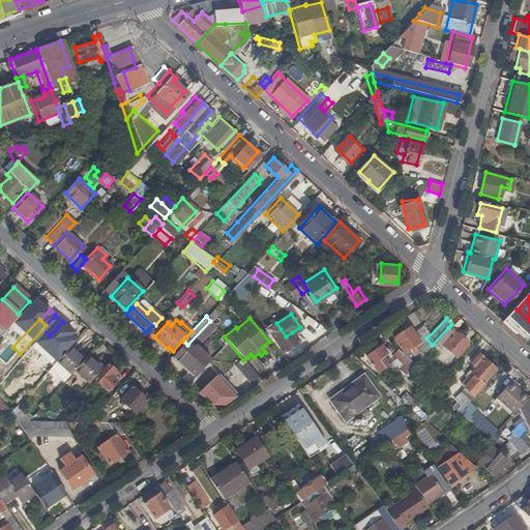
[(421,339),(412,323),(394,335),(404,350),(402,351),(414,363),(420,356),(418,355),(416,354),(414,355),(409,347),(413,345),(414,347),(420,343),(419,341),(421,339)]
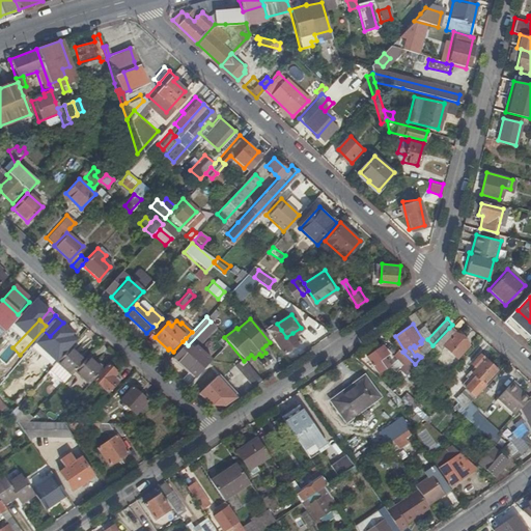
[(432,345),(430,347),(438,353),(444,345),(457,358),(469,344),(470,343),(456,331),(454,333),(449,328),(432,345)]
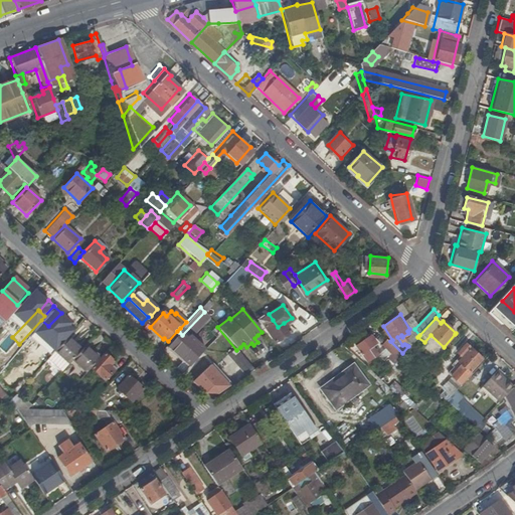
[(278,327),(273,320),(264,325),(272,338),(274,341),(290,332),(284,323),(278,327)]
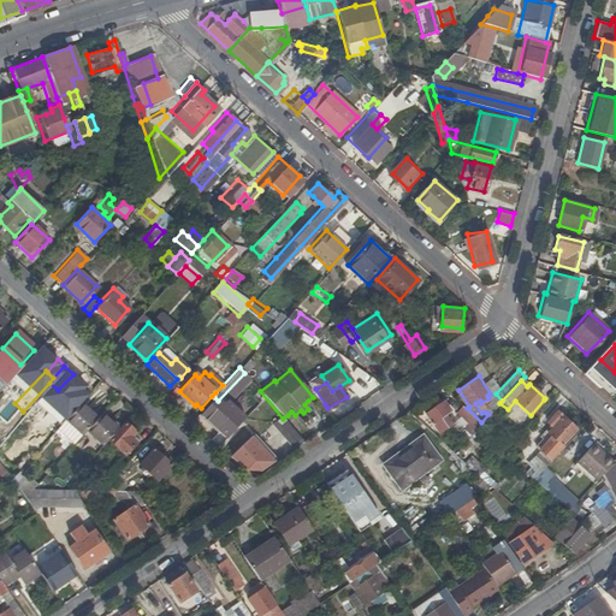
[(218,401),(214,397),(199,414),(215,428),(207,438),(217,445),(240,421),(218,401)]
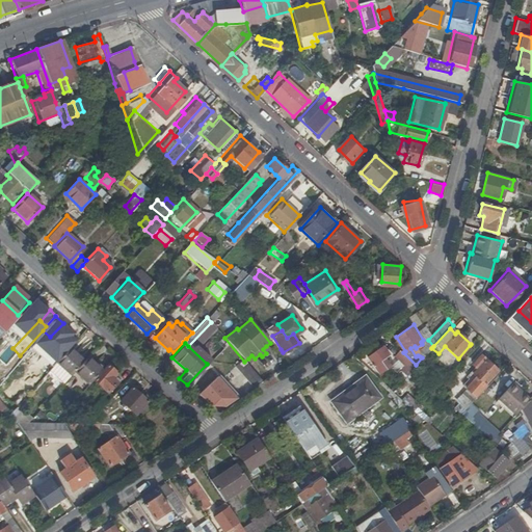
[(368,355),(373,363),(379,358),(389,352),(383,345),(368,355)]
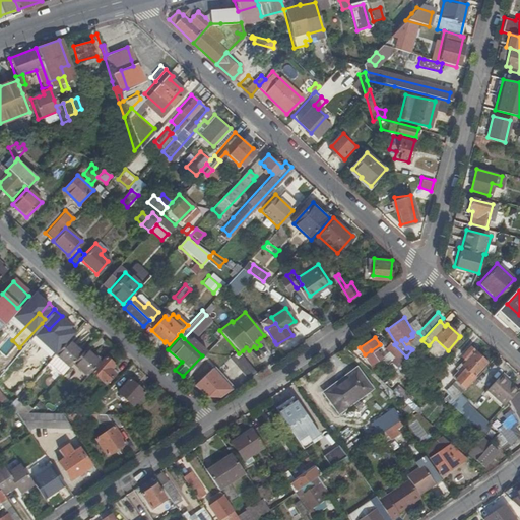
[(67,339),(55,353),(69,366),(72,362),(81,351),(67,339)]
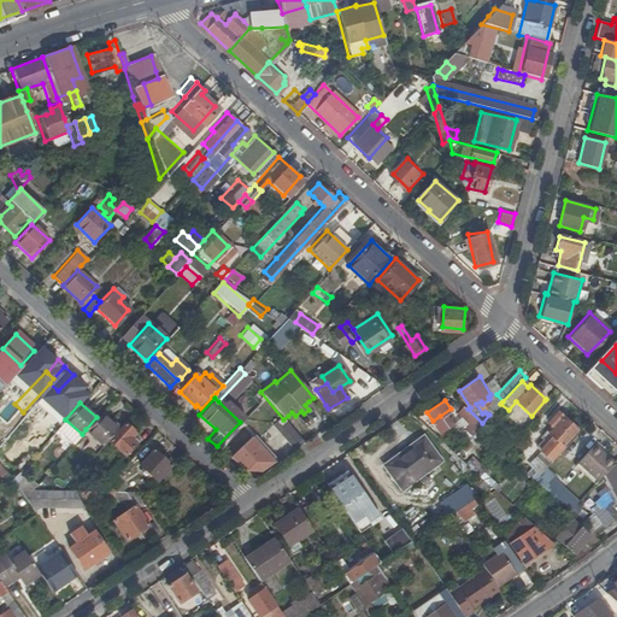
[(468,409),(463,405),(458,410),(472,424),(460,436),(465,441),(472,434),(482,423),(468,409)]
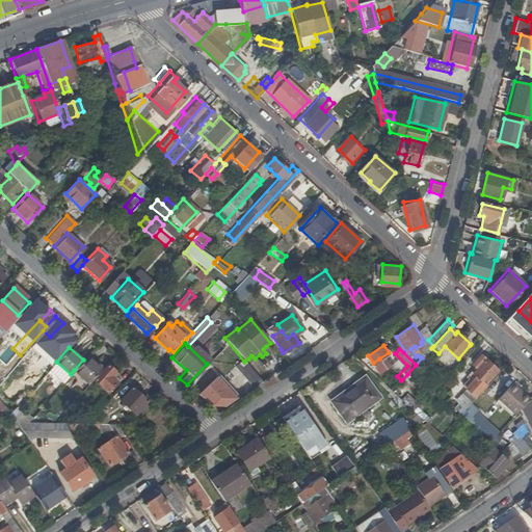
[(498,369),(481,354),(472,365),(476,368),(472,373),(475,375),(464,387),(468,389),(458,400),(462,404),(458,408),(462,411),(471,402),(486,386),(484,383),(498,369)]
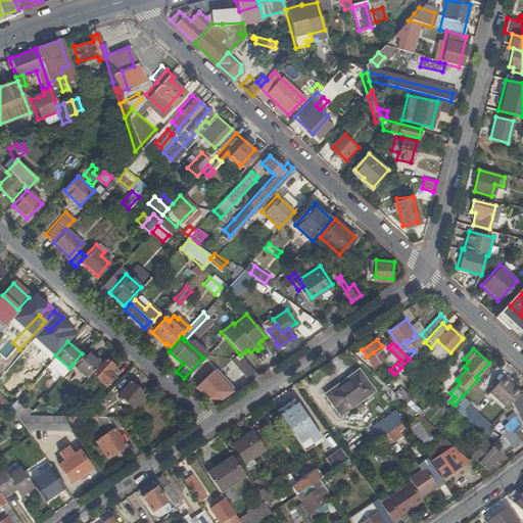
[(82,353),(73,364),(88,376),(100,362),(86,349),(82,353)]
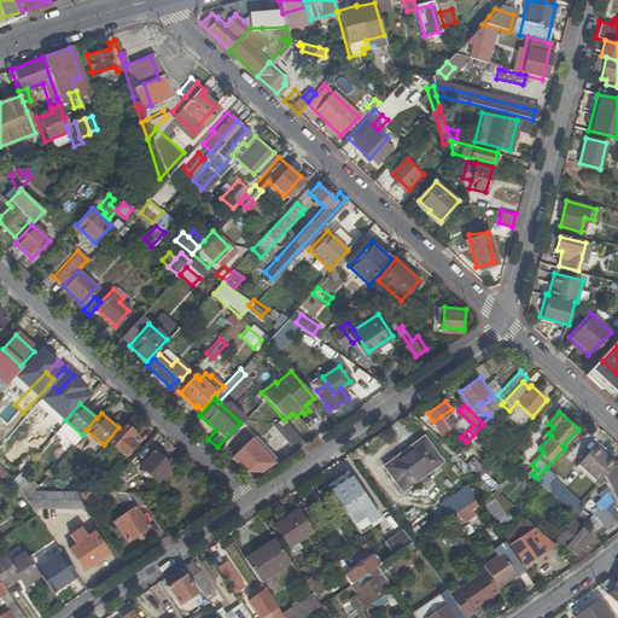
[(35,454),(50,437),(29,417),(18,427),(28,437),(23,442),(35,454)]
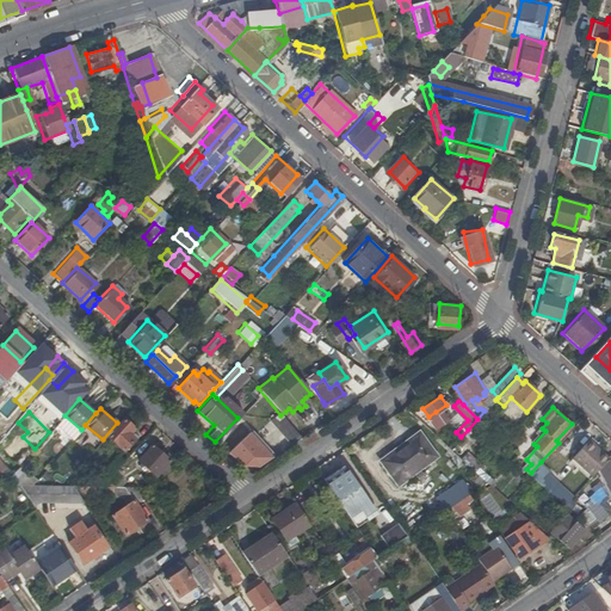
[(436,412),(429,417),(433,425),(440,420),(436,412)]
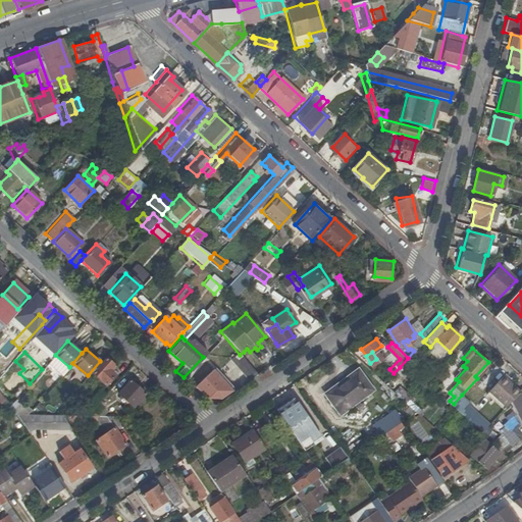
[(105,359),(91,374),(106,388),(118,375),(112,369),(114,367),(105,359)]
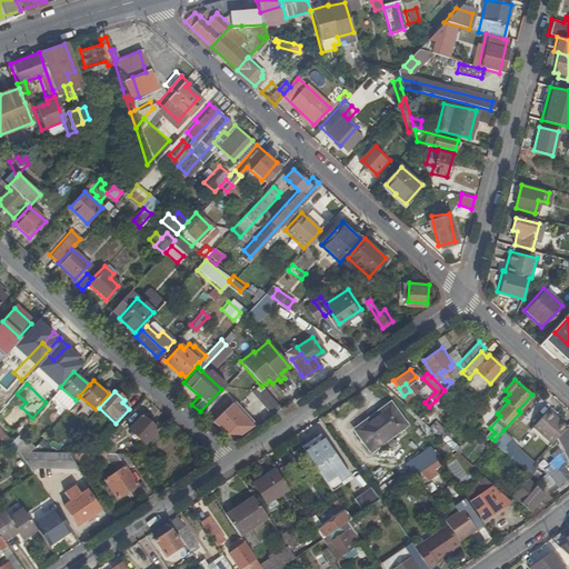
[(279,407),(271,399),(262,405),(269,415),(279,407)]
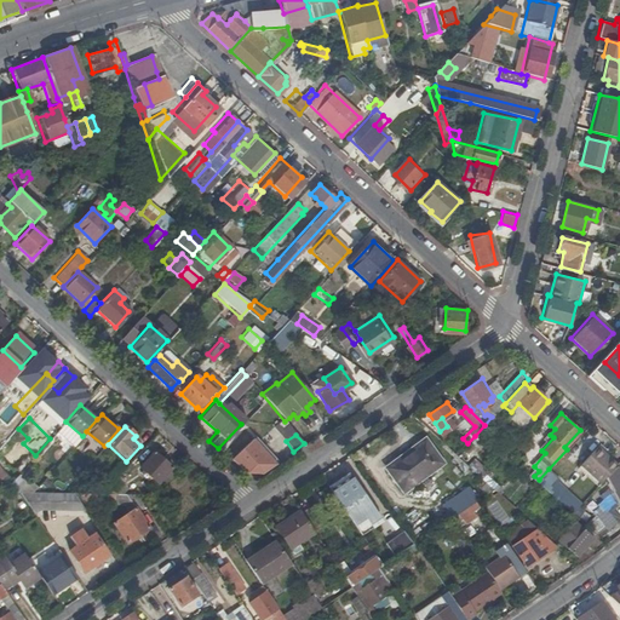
[(468,443),(457,454),(482,477),(486,474),(487,472),(468,454),(480,441),(475,436),(468,443)]
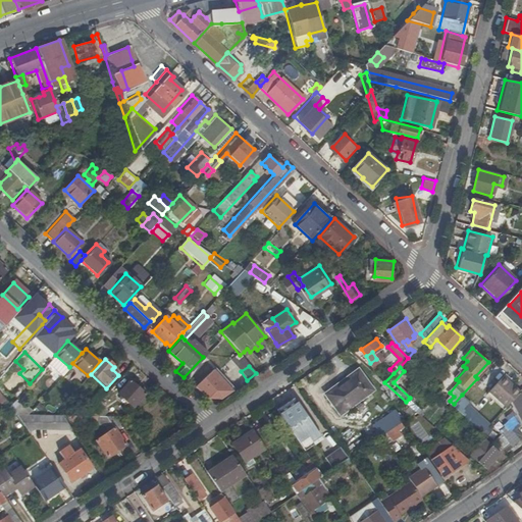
[(360,372),(357,368),(324,393),(326,396),(360,372)]
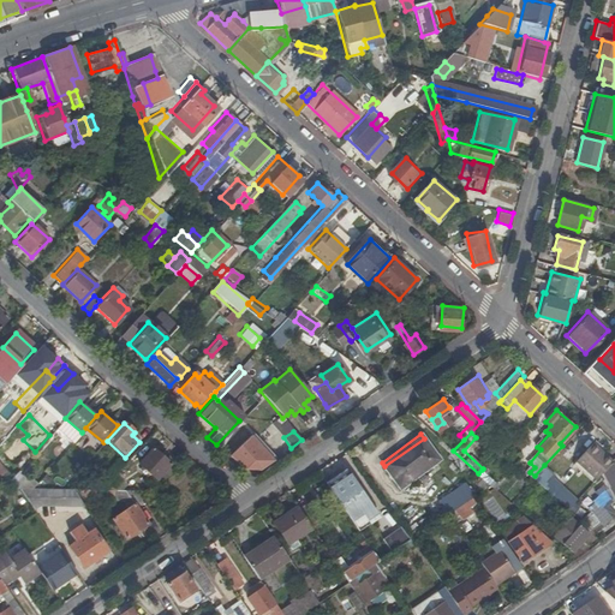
[(251,437),(231,455),(248,471),(262,472),(275,461),(251,437)]
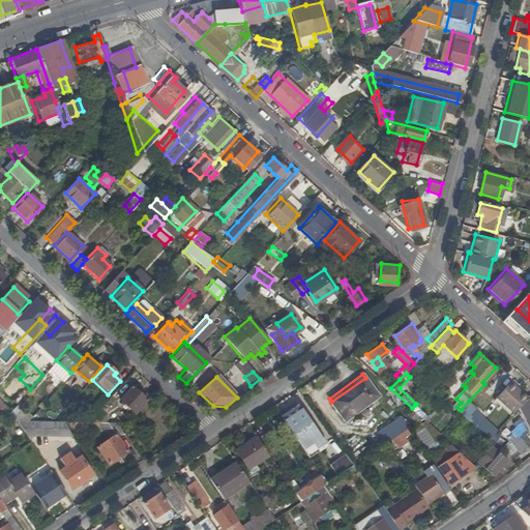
[(379,395),(365,378),(331,402),(345,419),(379,395)]
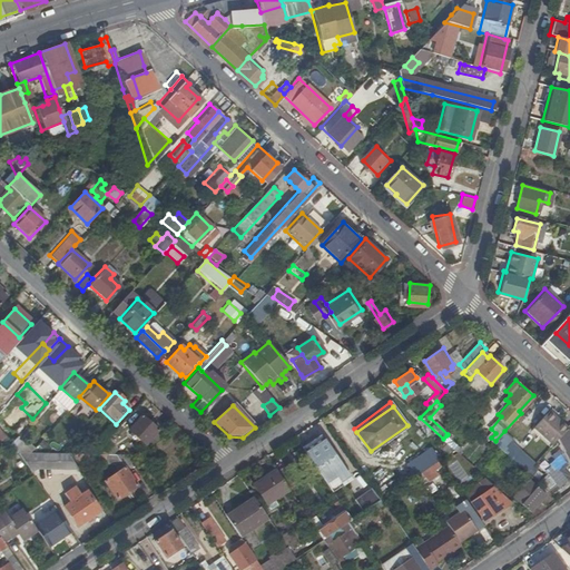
[(549,410),(534,425),(552,443),(558,438),(564,430),(568,426),(549,410)]
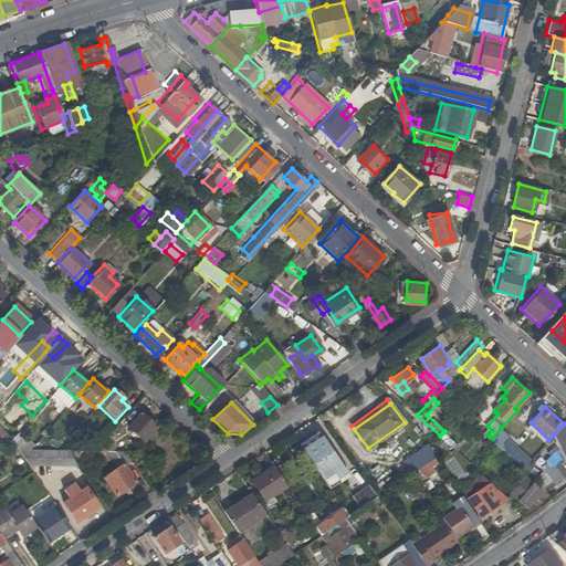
[(7,415),(12,420),(18,413),(11,408),(7,415)]
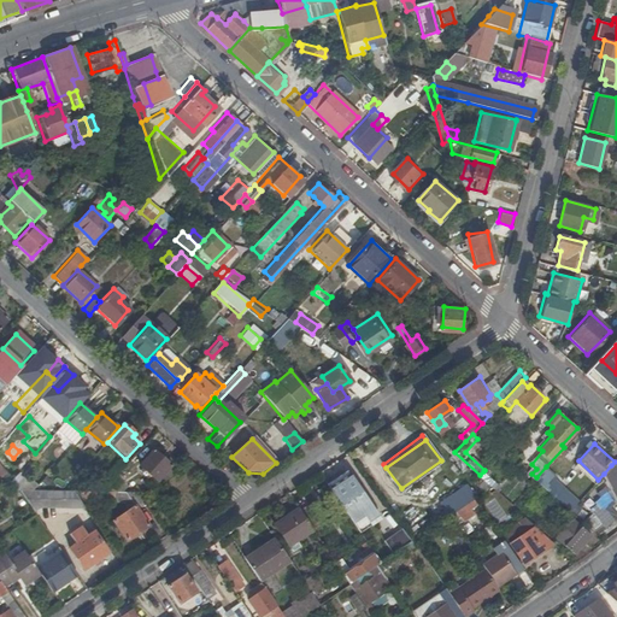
[(162,450),(147,465),(165,481),(176,470),(180,465),(162,450)]
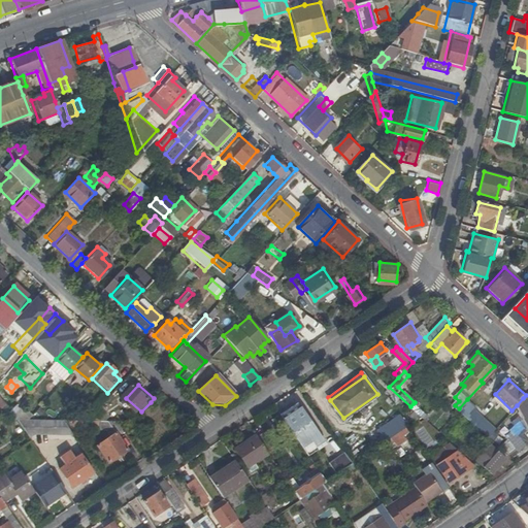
[(11,405),(2,393),(0,394),(0,400),(5,407),(7,409),(11,405)]
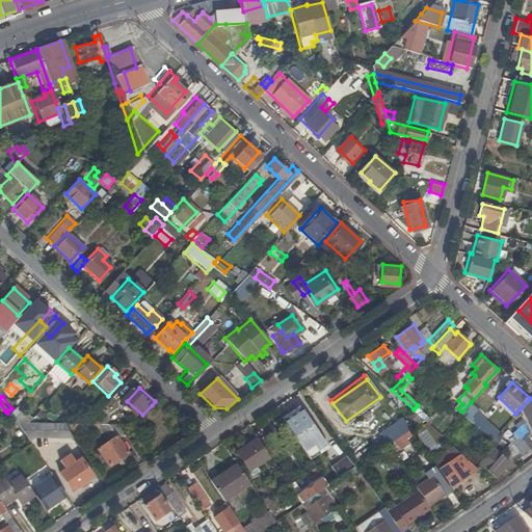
[(103,399),(94,408),(98,411),(106,402),(103,399)]
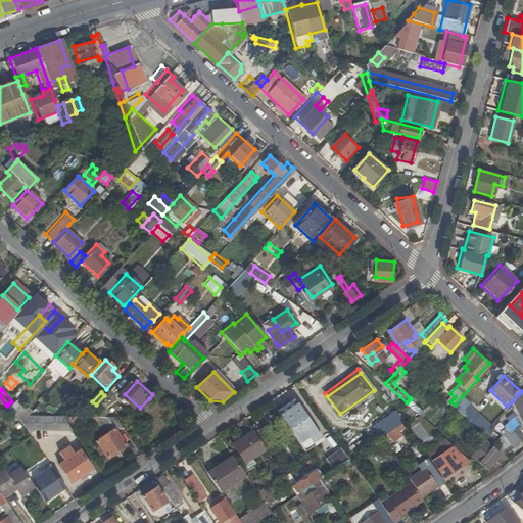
[(522,397),(518,394),(512,401),(522,425),(522,406),(522,407),(522,406),(522,397)]
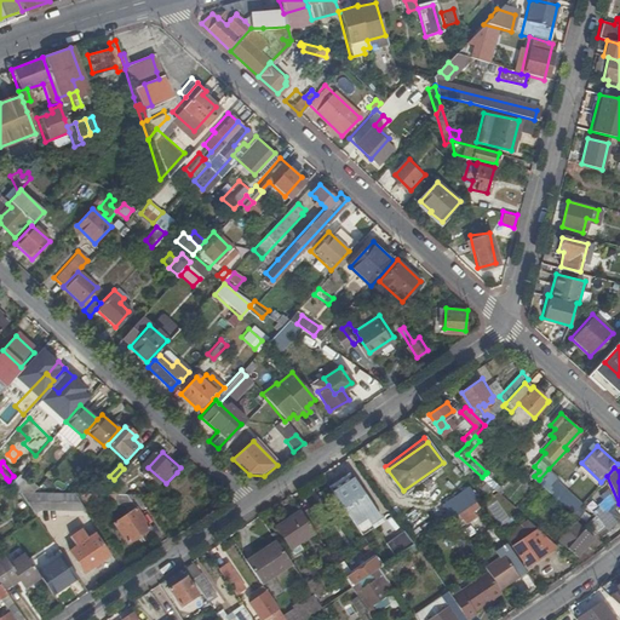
[(549,469),(539,480),(573,510),(581,501),(557,481),(560,478),(549,469)]
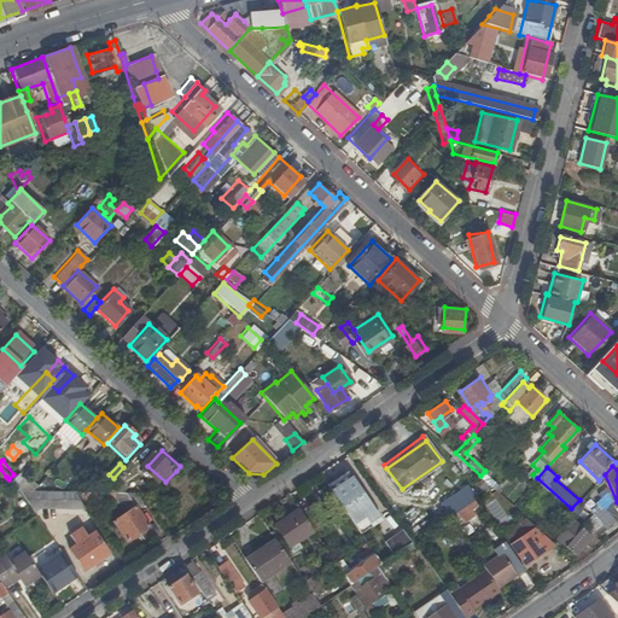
[(109,474),(92,493),(101,493),(114,478),(109,474)]
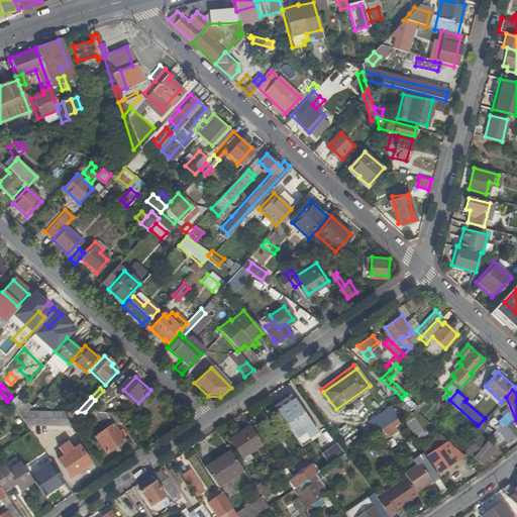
[(289,398),(274,408),(289,429),(305,417),(299,409),(297,410),(289,398)]
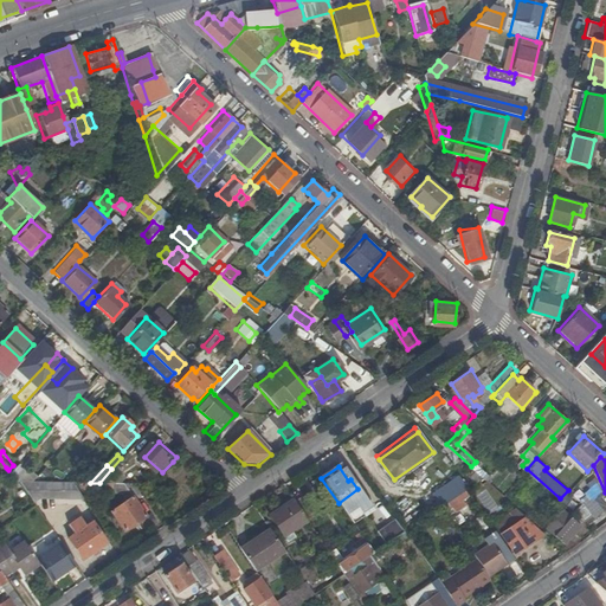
[(597,478),(594,475),(587,481),(590,483),(585,488),(587,492),(580,498),(581,500),(574,508),(582,519),(591,511),(593,514),(605,503),(598,496),(601,492),(598,485),(598,483),(597,481),(597,478)]
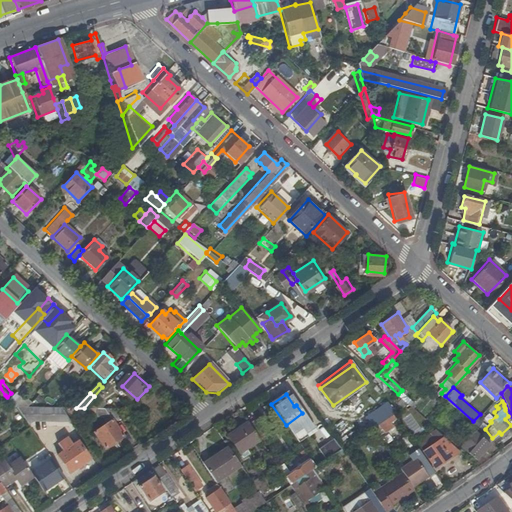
[(28,425),(34,421),(71,422),(61,408),(51,407),(26,407),(14,407),(26,422),(28,425)]
